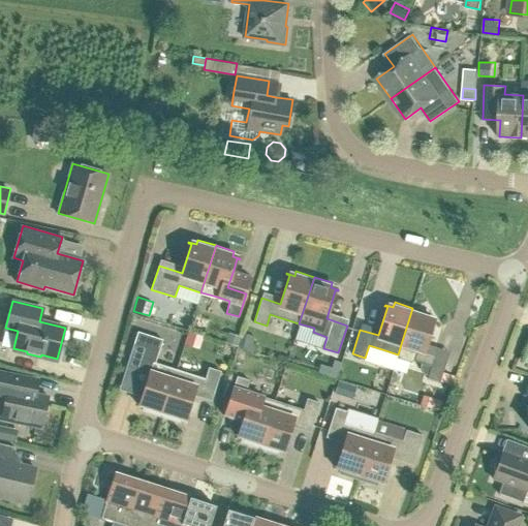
[(401,344),(398,354),(397,357),(410,361),(413,360),(431,365),(428,377),(440,380),(447,358),(425,350),(434,321),(436,321),(429,318),(431,314),(412,308),(401,344)]
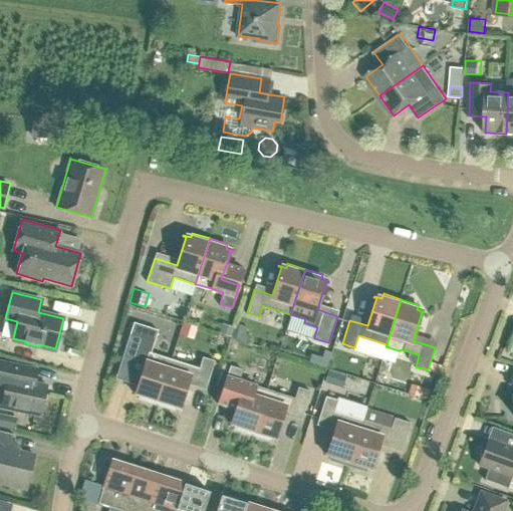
[(197,324),(184,320),(180,333),(193,337),(197,324)]
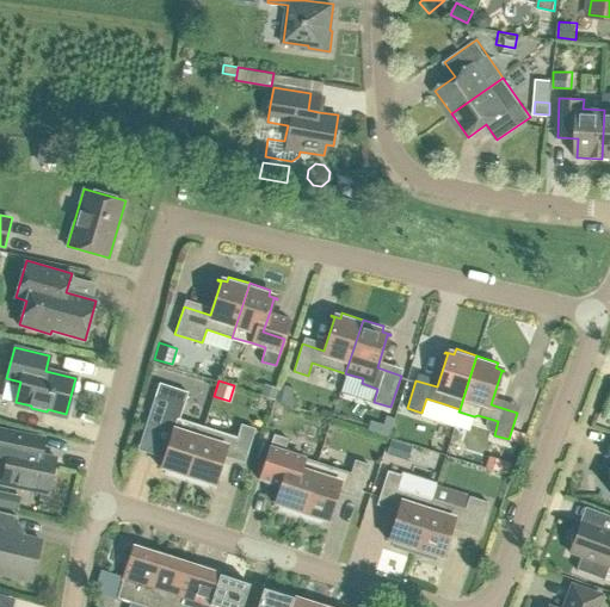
[(278,386),(264,382),(260,394),(275,398),(278,386)]
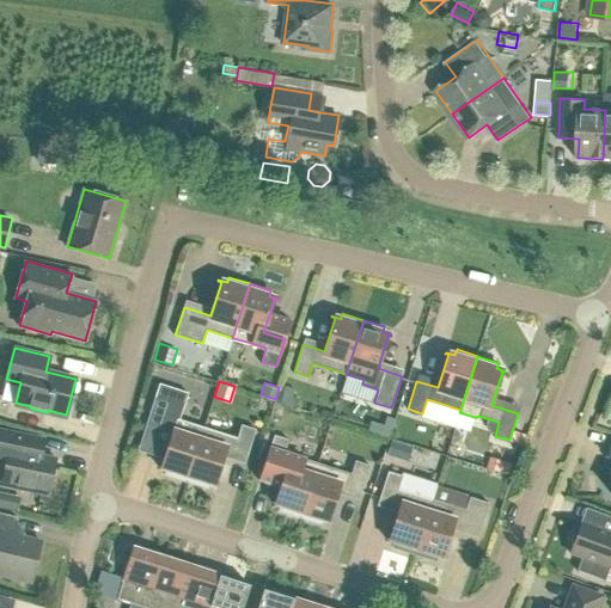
[(166,473),(187,480),(203,427),(179,418),(188,392),(159,384),(156,397),(146,423),(162,429),(163,428),(173,431),(163,465),(159,465),(159,466),(167,468),(166,473)]
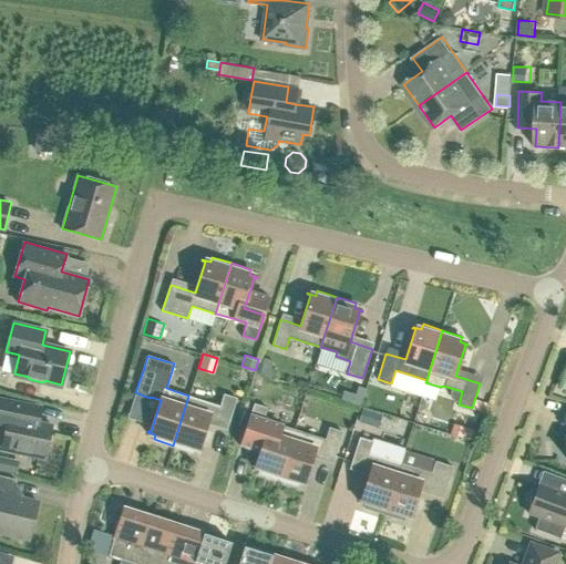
[(274,359),(261,356),(256,371),(274,377),(277,368),(271,367),(274,359)]
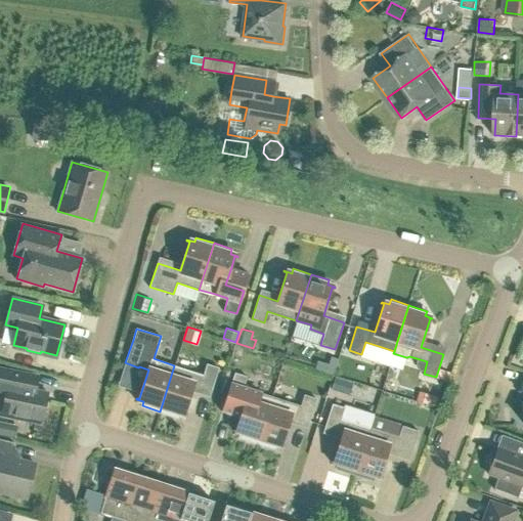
[(0,365),(32,373),(35,360),(0,353),(0,365)]
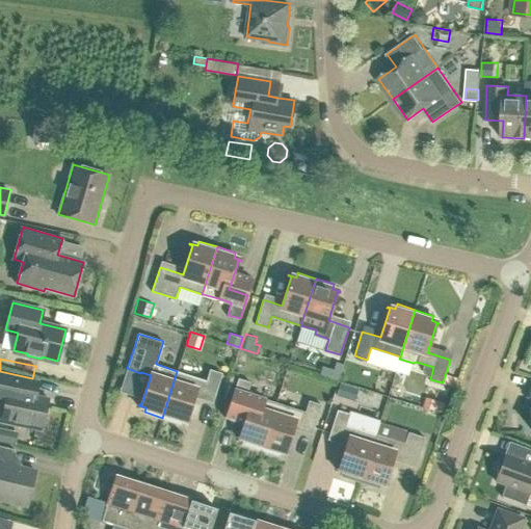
[(319,374),(338,380),(340,375),(341,371),(344,363),(337,361),(334,368),(322,365),(319,374)]
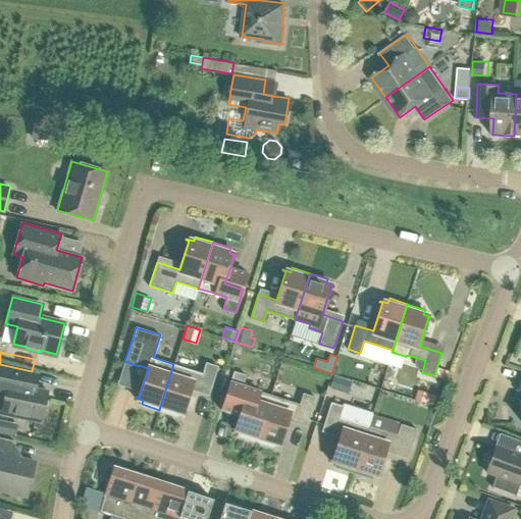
[(173,364),(159,410),(177,416),(178,411),(186,413),(187,412),(184,412),(193,383),(211,388),(218,366),(206,362),(202,373),(173,364)]
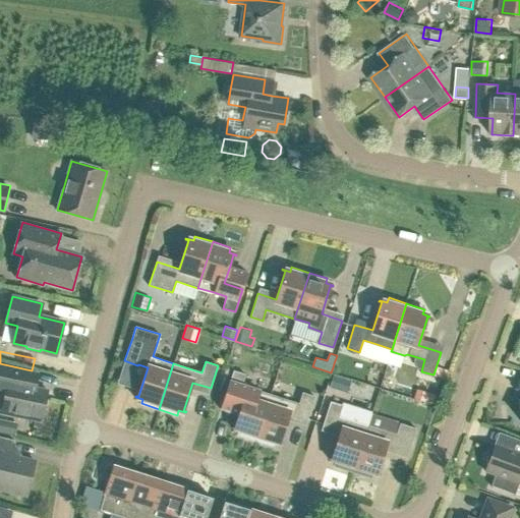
[(0,364),(0,412),(1,413),(41,421),(48,389),(36,387),(20,384),(22,369),(0,364)]
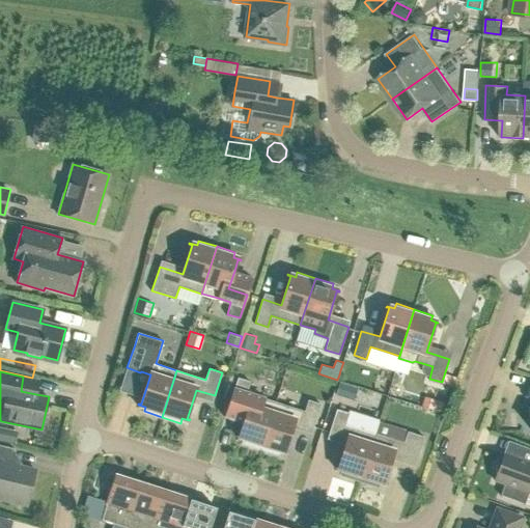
[(455,376),(445,372),(442,382),(452,386),(455,376)]
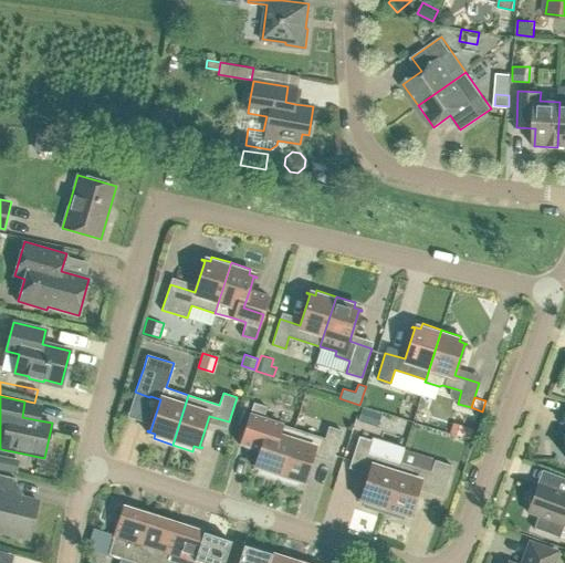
[(253,402),(246,427),(265,434),(260,450),(255,465),(252,464),(252,465),(260,467),(259,472),(278,478),(294,428),(263,418),(267,406),(253,402)]
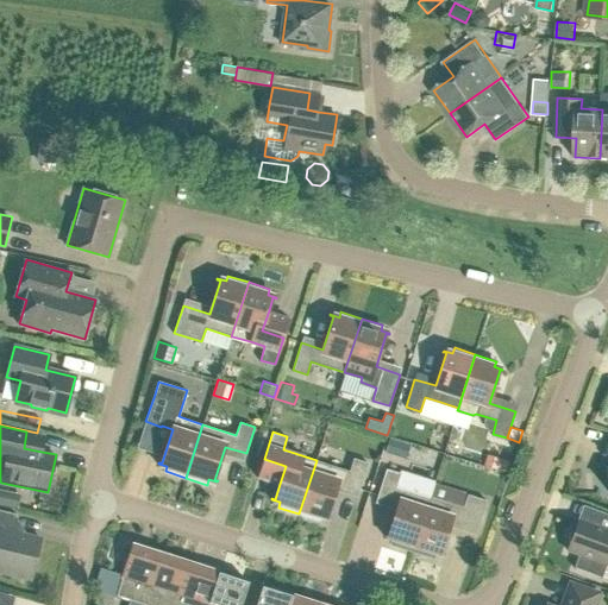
[(387,435),(384,445),(394,447),(395,447),(397,439),(396,438),(387,435)]
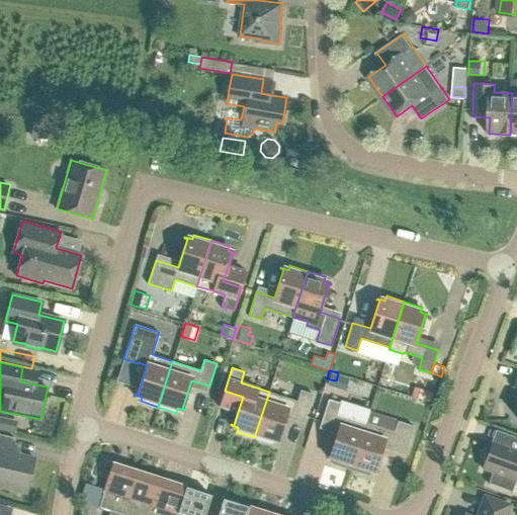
[(431,392),(412,385),(410,395),(428,401),(431,392)]
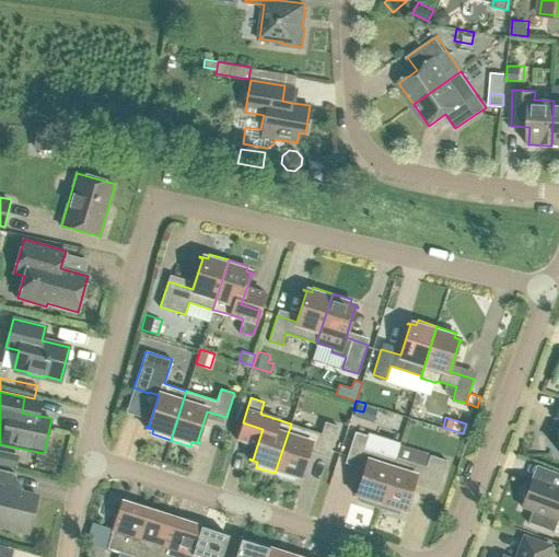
[(291,424),(275,473),(294,479),(295,474),(304,477),(304,476),(302,475),(311,444),(330,451),(338,426),(325,421),(322,433),(291,424)]
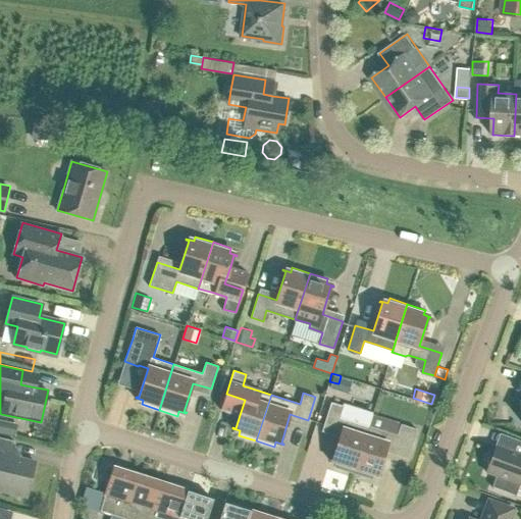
[(381,394),(379,403),(398,407),(400,398),(381,394)]
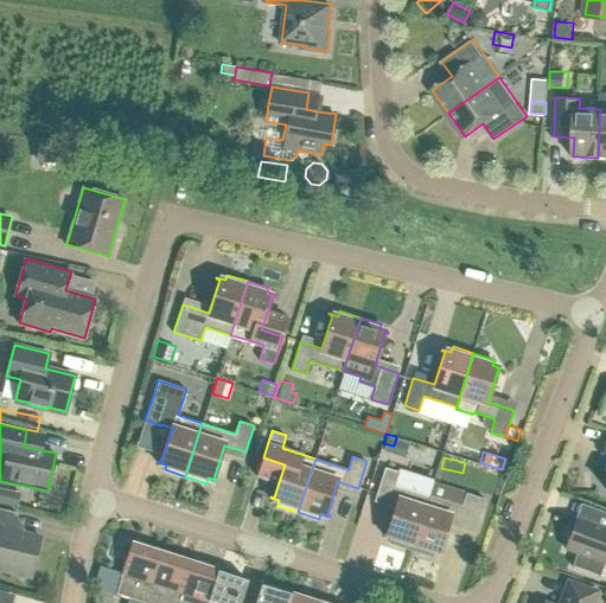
[(390,541),(412,547),(428,494),(395,483),(400,470),(386,467),(376,493),(397,500),(387,533),(384,532),(383,533),(393,536),(390,541)]
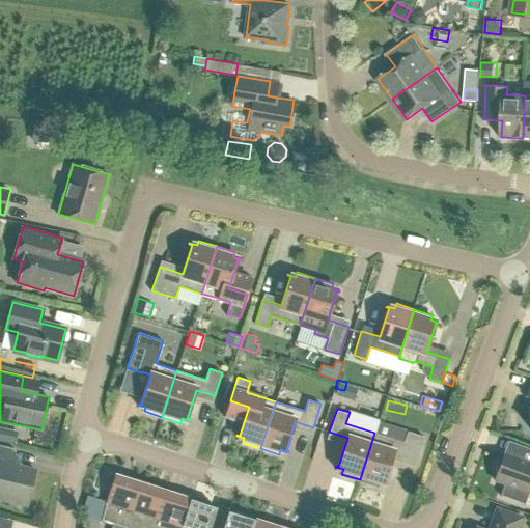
[(19,429),(0,425),(0,439),(16,443),(19,429)]
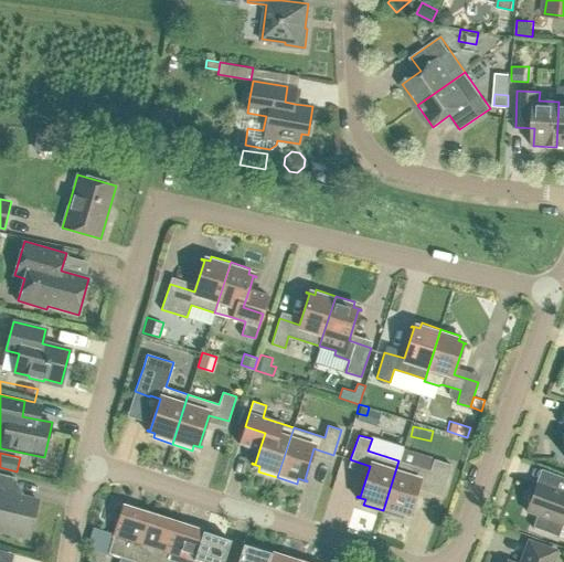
[(398,460),(383,510),(402,517),(404,512),(412,515),(412,513),(410,512),(419,481),(444,489),(451,464),(434,458),(429,472),(400,462),(400,460),(398,460)]
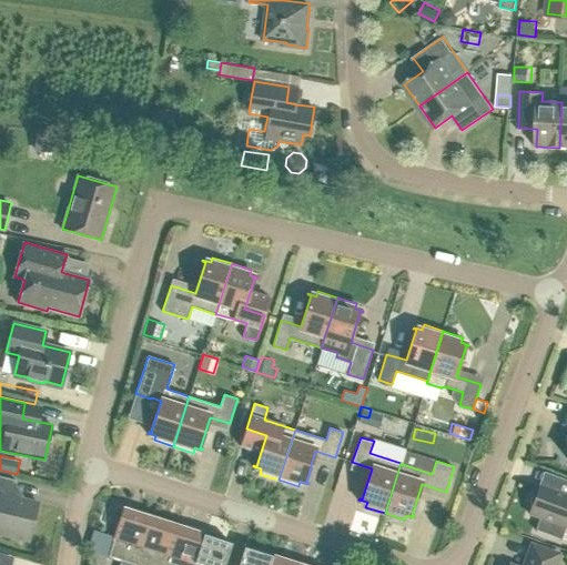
[(0,533),(29,541),(38,502),(20,497),(13,492),(16,480),(0,475),(0,533)]
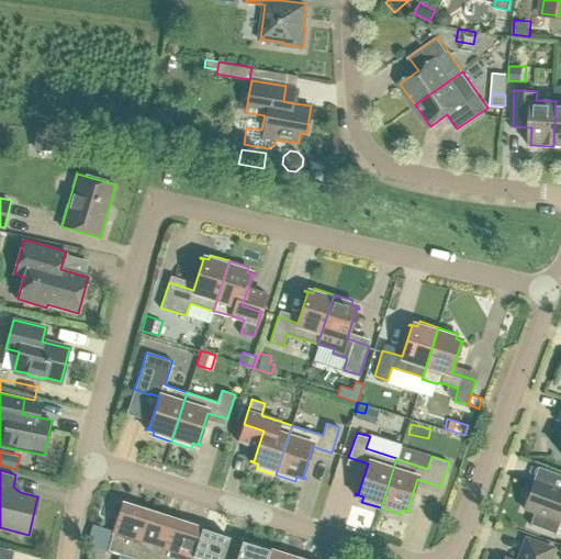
[(524,507),(535,511),(530,524),(556,533),(560,518),(560,489),(534,479),(531,485),(528,487),(526,490),(524,493),(525,498),(526,501),(524,507)]
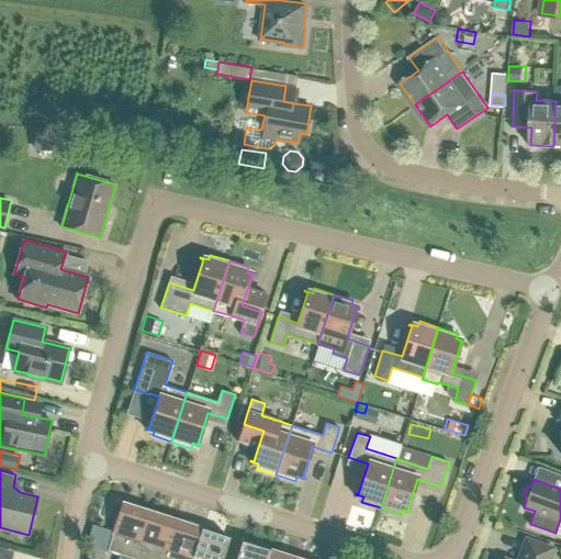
[(112,535),(108,549),(120,554),(121,554),(119,558),(134,558),(150,510),(136,505),(136,507),(122,504),(112,535)]
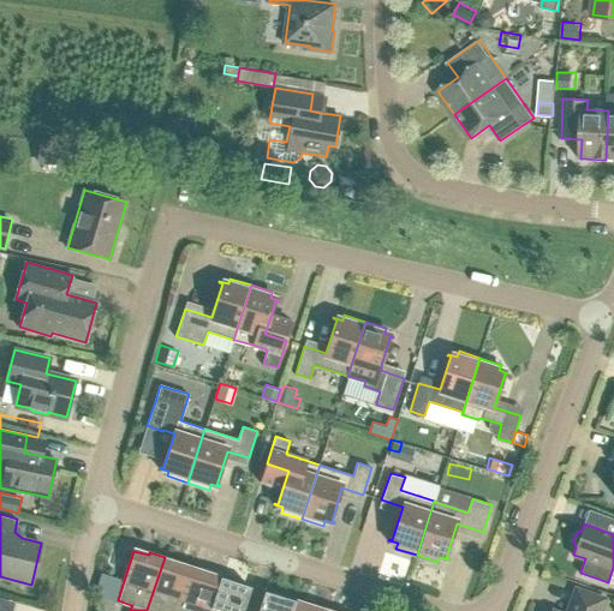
[(179,610),(192,569),(179,564),(179,562),(165,557),(147,610),(179,610)]
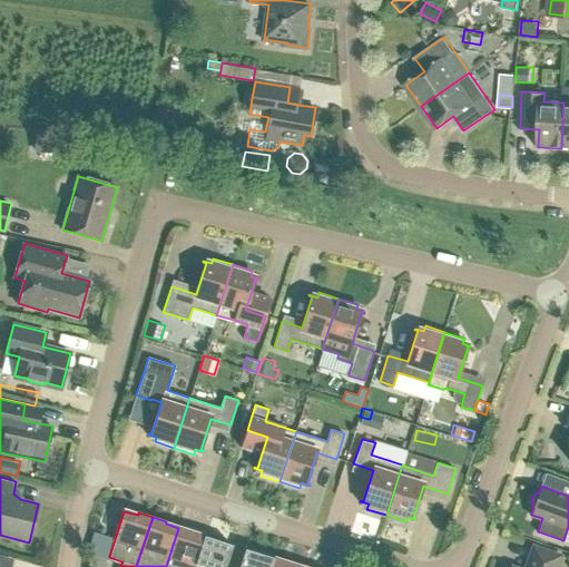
[(166,566),(195,566),(206,534),(192,529),(192,533),(178,528),(166,566)]
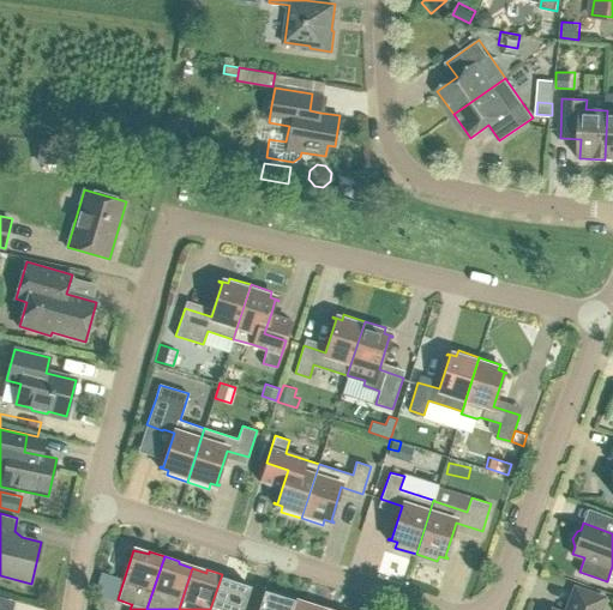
[(222,574),(210,609),(242,609),(251,587),(236,583),(236,579),(222,574)]
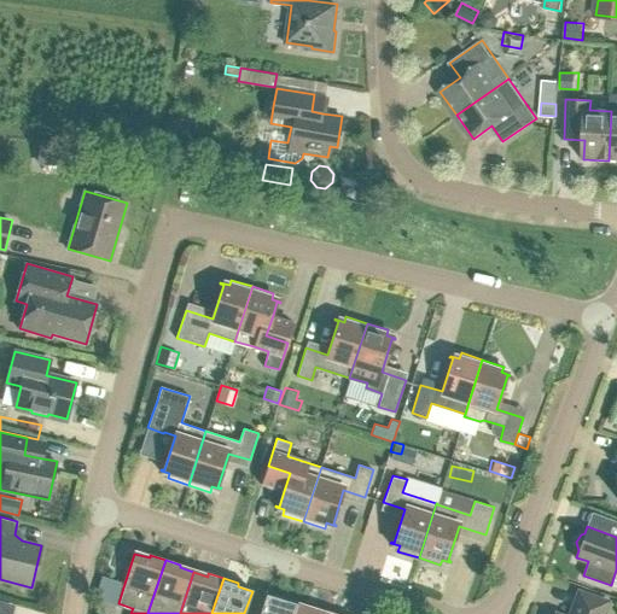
[(603,613),(607,601),(578,591),(570,613),(558,613),(556,613),(554,613),(603,613)]
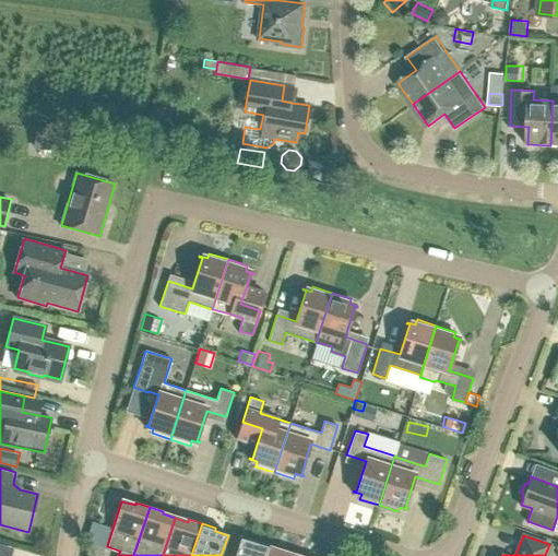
[(264,555),(269,545),(254,541),(254,543),(240,539),(235,555),(264,555)]
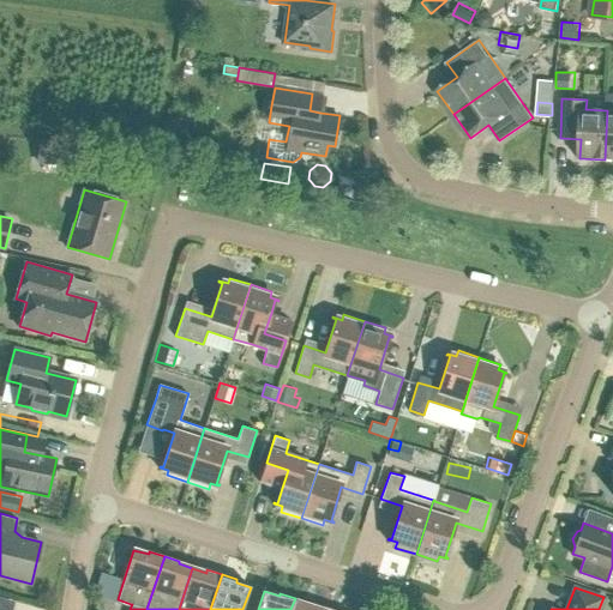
[(290,609),(323,609),(310,605),(310,603),(295,598),(290,609)]
